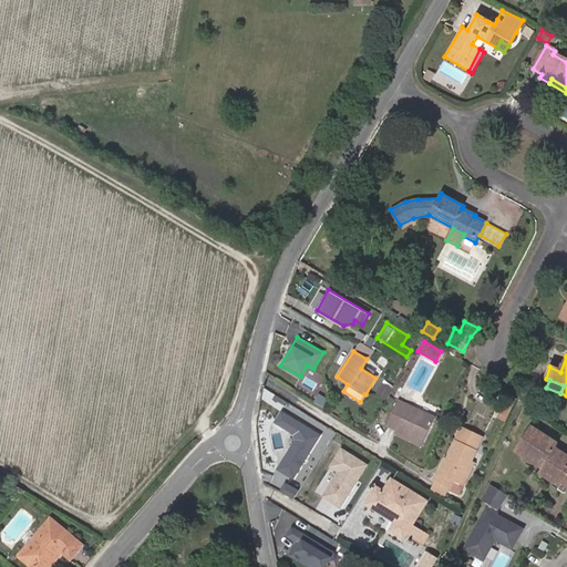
[(320,404),(326,409),(330,401),(323,398),(320,404)]
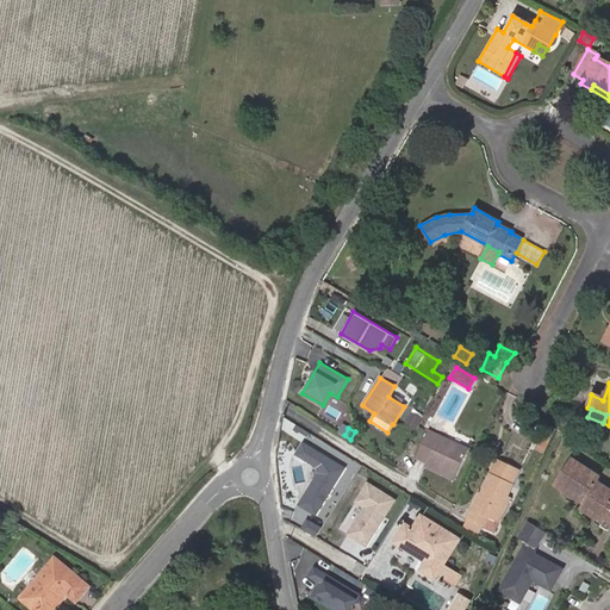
[(466,449),(429,431),(417,458),(427,462),(425,467),(453,479),(466,449)]
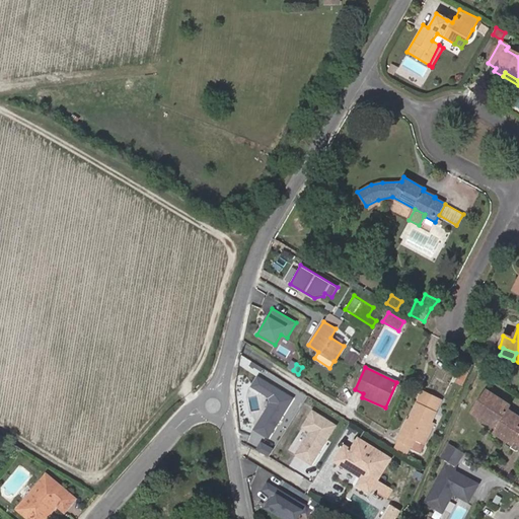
[(283,387),(286,381),(275,374),(272,381),(283,387)]
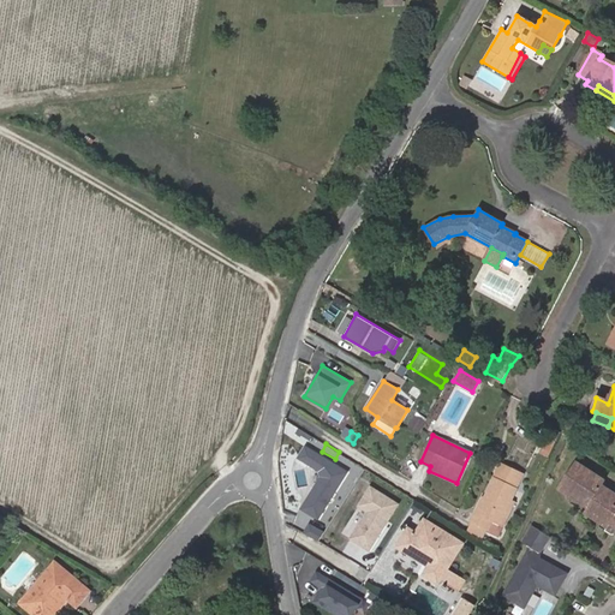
[(347,472),(304,446),(297,458),(320,472),(321,482),(303,511),(317,520),(347,472)]
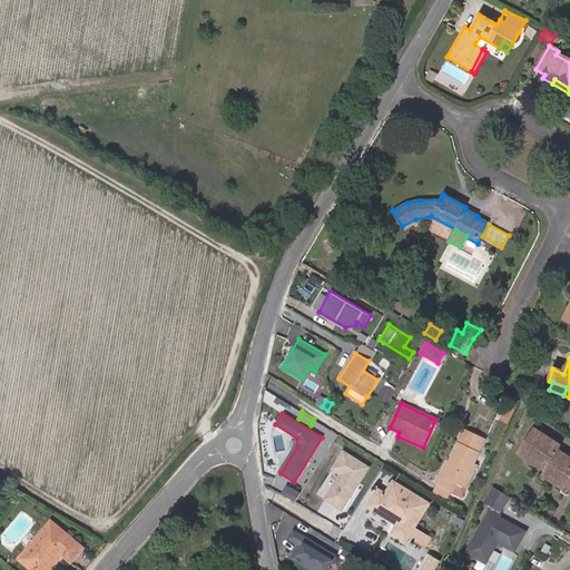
[(569,492),(569,458),(558,450),(560,445),(534,428),(518,453),(544,471),(542,475),(569,492)]
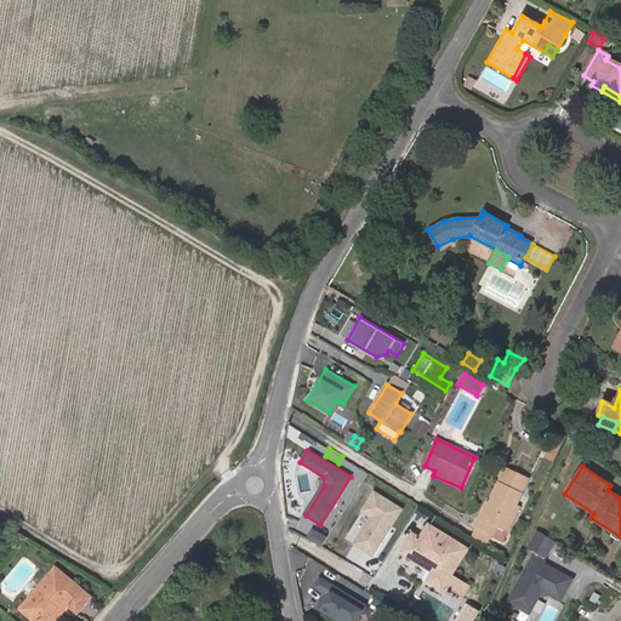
[(490,503),(479,528),(491,533),(494,534),(497,525),(510,531),(520,507),(517,506),(528,480),(505,469),(500,480),(501,482),(490,503)]
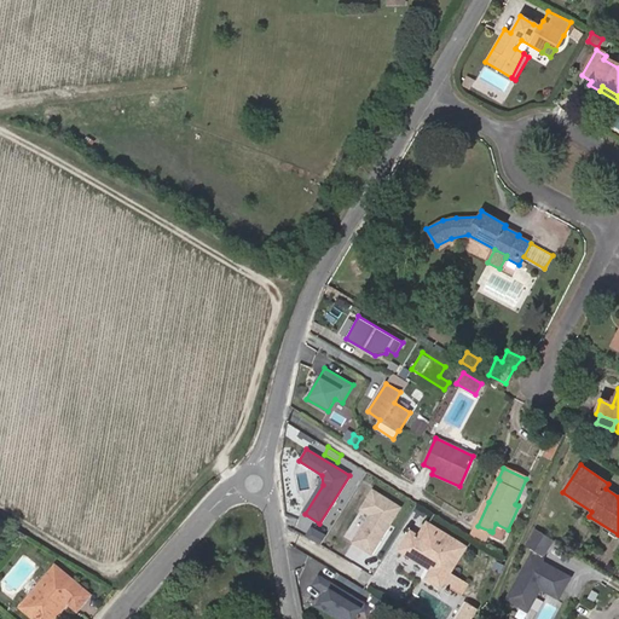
[(403,508),(374,490),(360,510),(369,515),(351,544),(372,557),(403,508)]
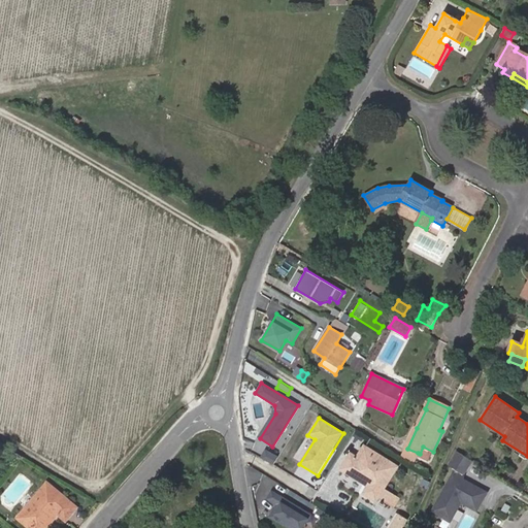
[(407,449),(417,428),(415,427),(404,447),(407,449)]
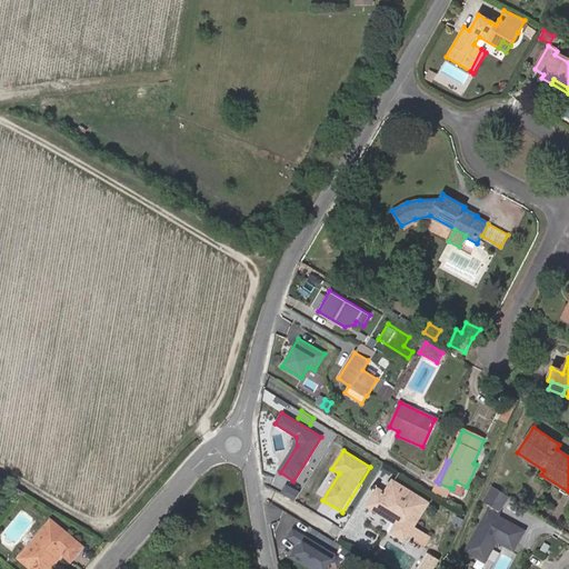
[(429,502),(393,481),(386,493),(379,489),(368,506),(397,523),(392,532),(407,541),(409,536),(425,546),(430,538),(413,528),(429,502)]
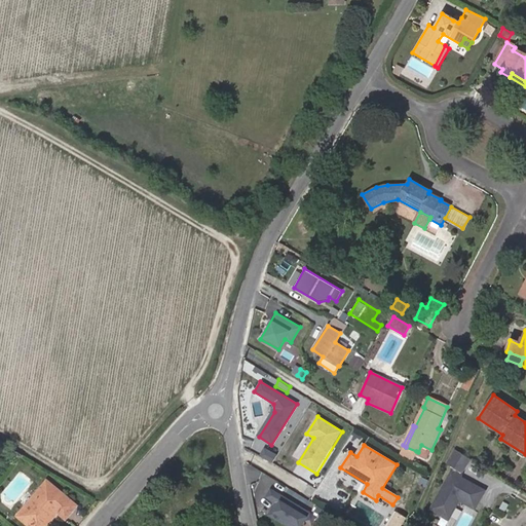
[(261,455),(275,461),(278,452),(265,447),(261,455)]
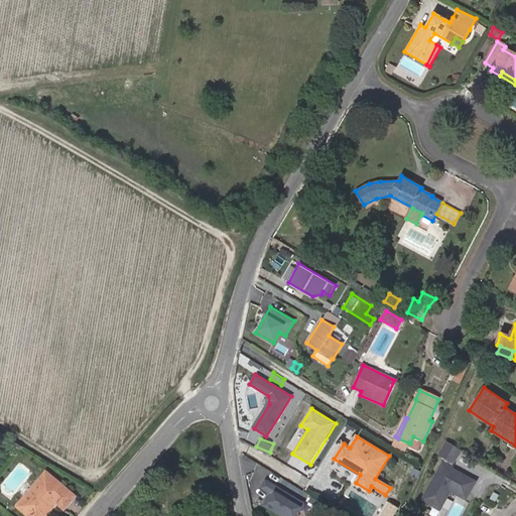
[(405,450),(408,442),(398,438),(394,445),(405,450)]
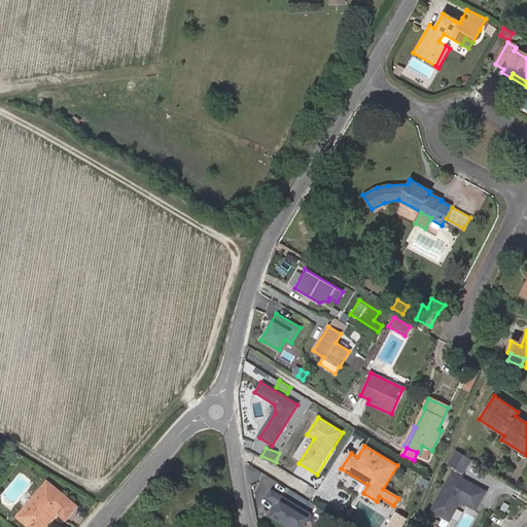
[(470,461),(456,452),(447,465),(461,475),(470,461)]
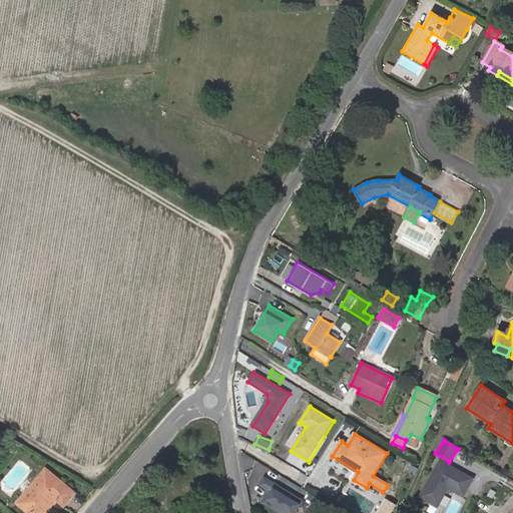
[(438,464),(446,469),(448,466),(450,463),(442,458),(438,464)]
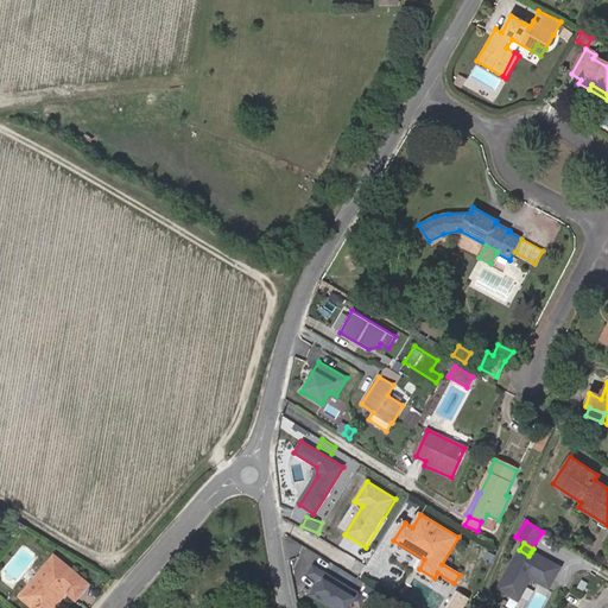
[(529,556),(519,550),(496,588),(515,600),(529,578),(546,589),(559,570),(531,552),(529,556)]
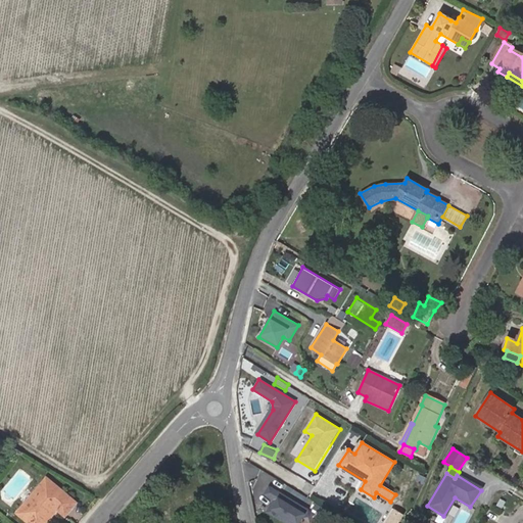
[(46,479),(17,514),(28,522),(47,522),(58,510),(65,517),(77,504),(46,479)]
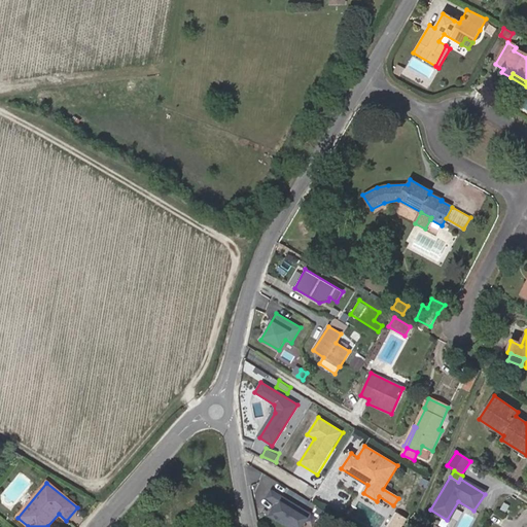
[(303,526),(312,513),(271,489),(266,498),(278,505),(271,517),(288,526),(303,526)]
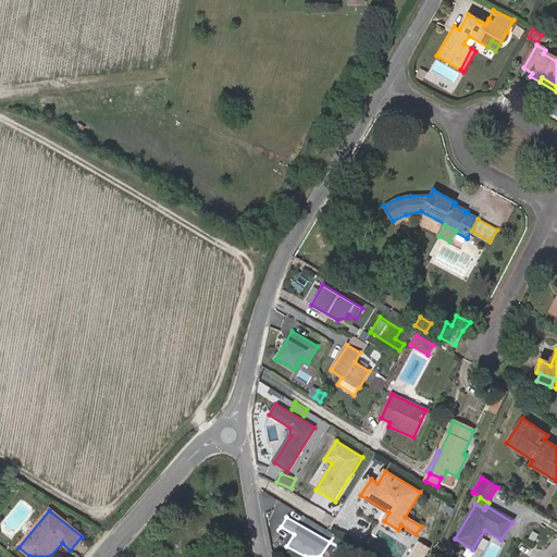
[(411,556),(423,556),(430,548),(420,544),(411,556)]
